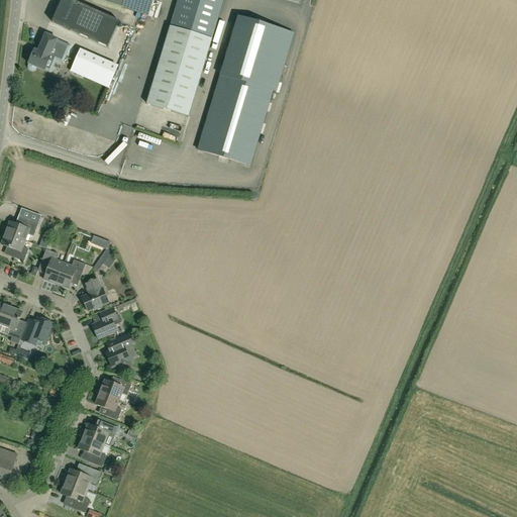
[(70,0),(62,0),(52,22),(107,47),(118,21),(70,0)]
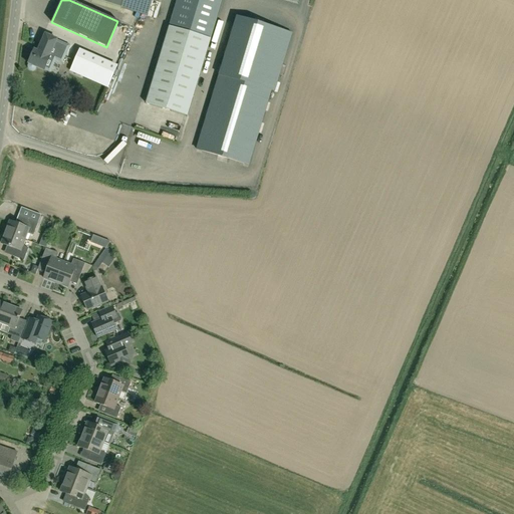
[(148,15),(152,0),(123,0),(121,7),(148,15)]
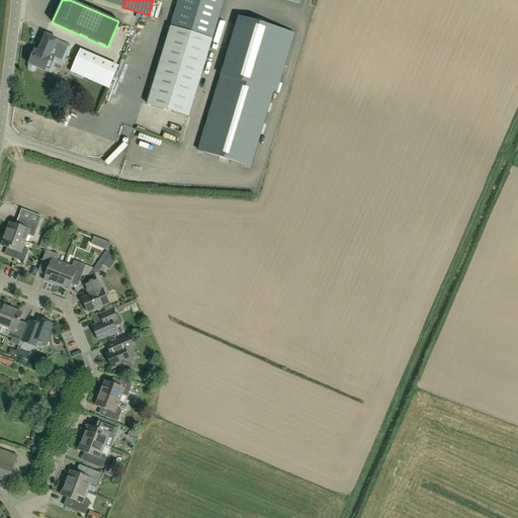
[(177,0),(177,2),(171,22),(213,35),(224,0),(177,0)]
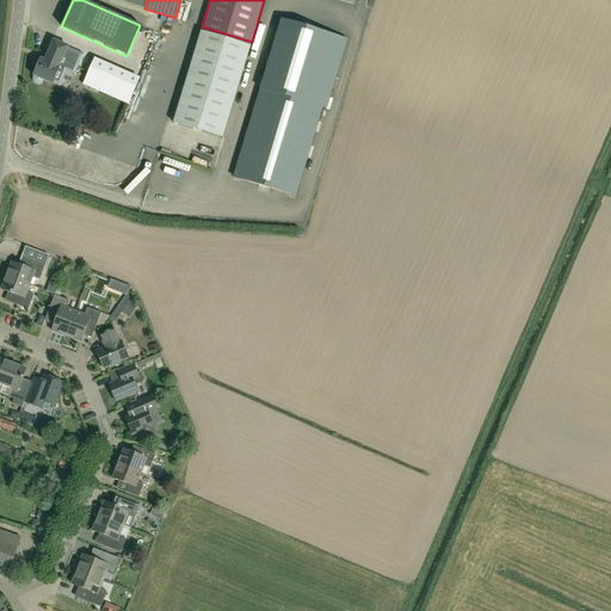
[(346,39),(282,19),(234,177),(296,196),(323,105),(326,105),(346,39)]
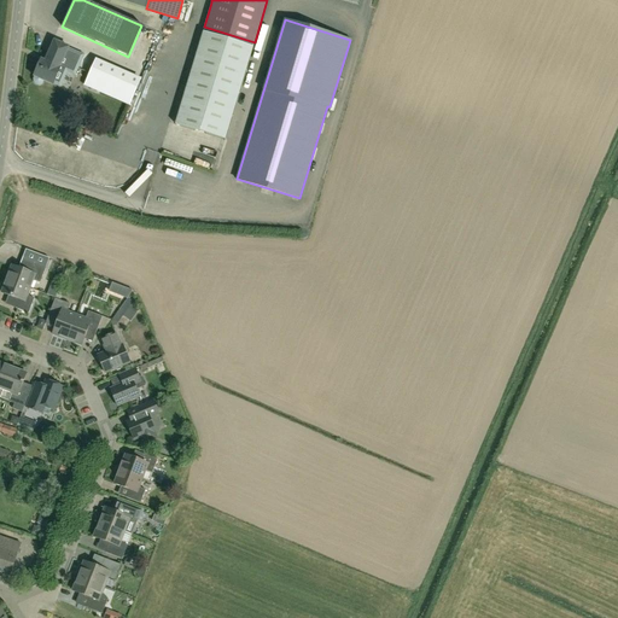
[(182,27),(173,23),(168,34),(179,38),(182,27)]
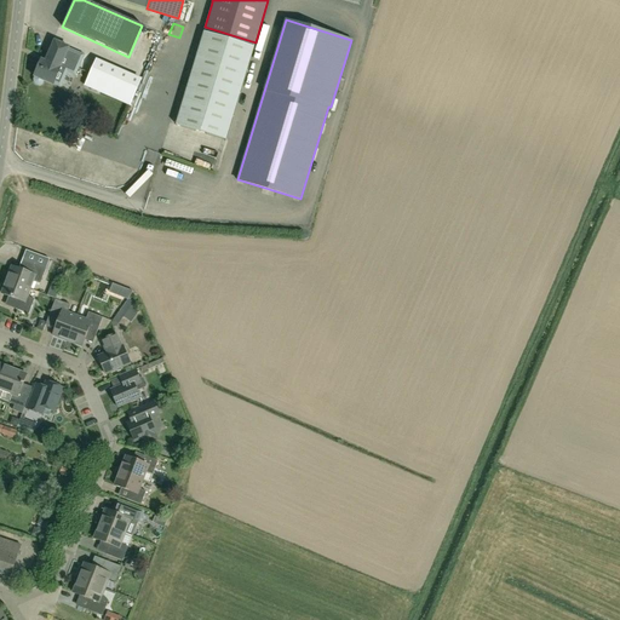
[(202,38),(174,125),(225,139),(251,56),(253,47),(256,42),(205,27),(202,38)]
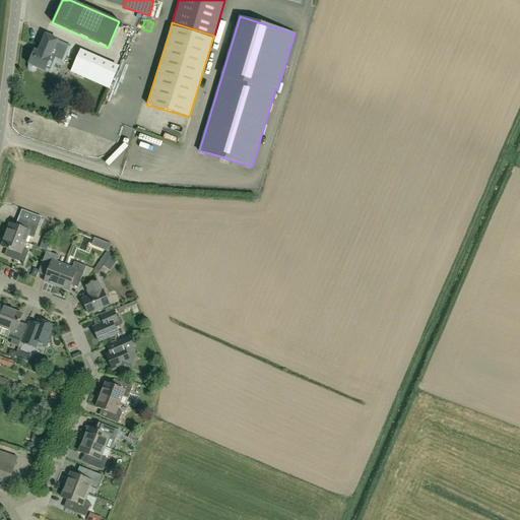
[(34,51),(27,64),(28,65),(27,67),(27,69),(29,71),(31,72),(34,71),(36,70),(37,68),(45,71),(45,69),(51,72),(56,61),(63,64),(70,47),(57,41),(57,40),(45,35),(38,52),(34,51)]
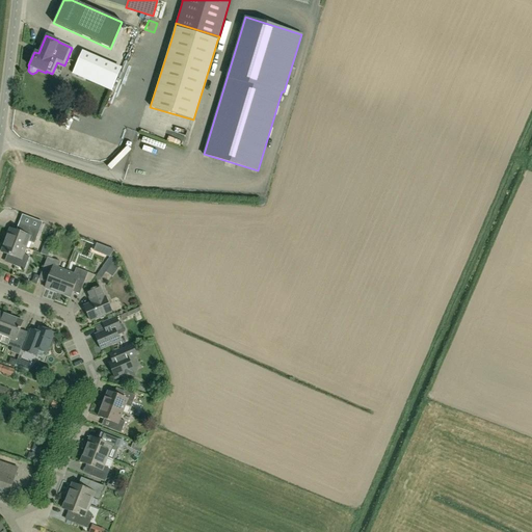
[(91,82),(101,60),(82,52),(73,74),(91,82)]
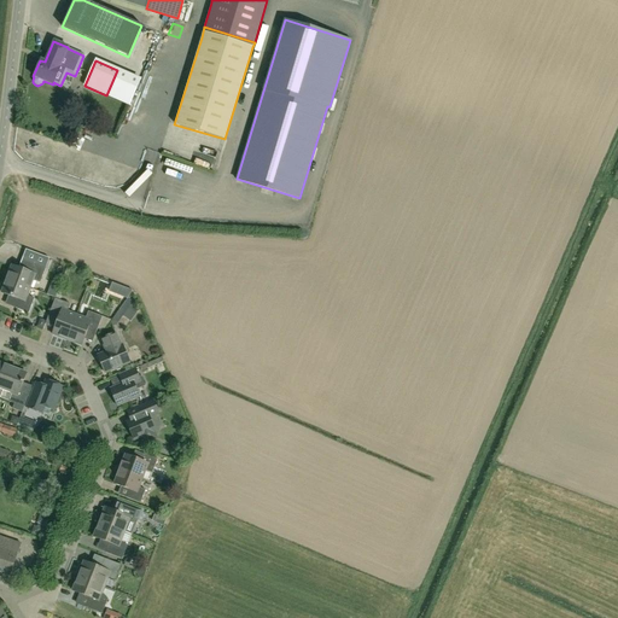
[(129,105),(140,80),(117,70),(106,95),(129,105)]
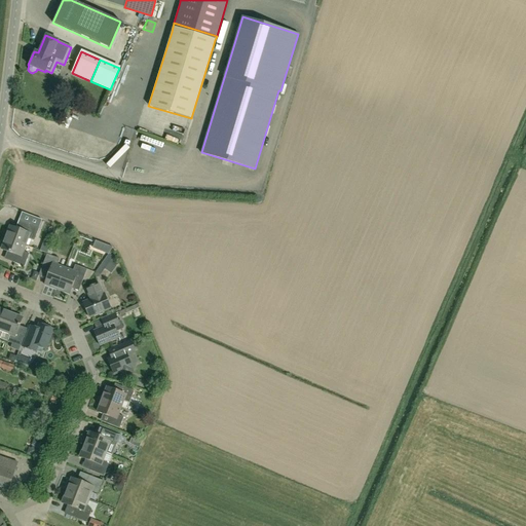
[(115,116),(120,110),(115,105),(110,111),(115,116)]
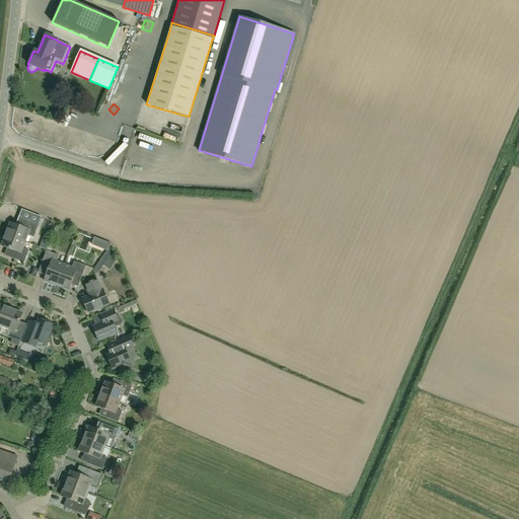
[(9,223),(5,234),(24,242),(27,235),(33,238),(39,225),(26,221),(23,228),(9,223)]
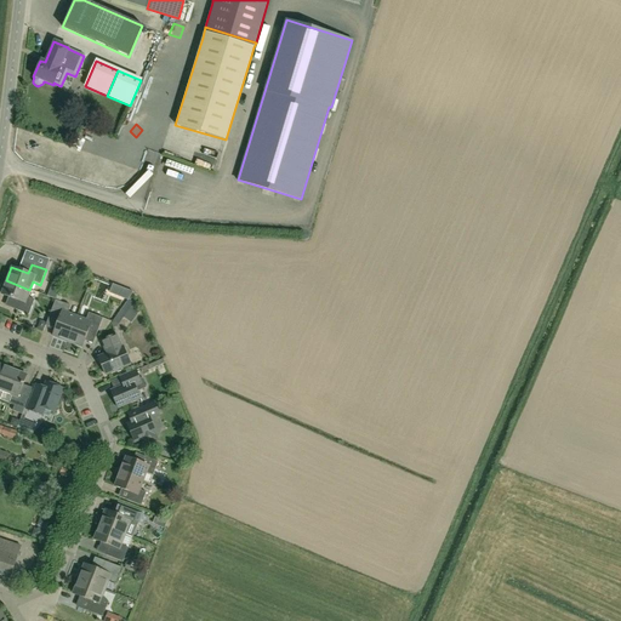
[(27,297),(29,290),(6,280),(1,295),(18,301),(15,309),(28,315),(34,300),(27,297)]
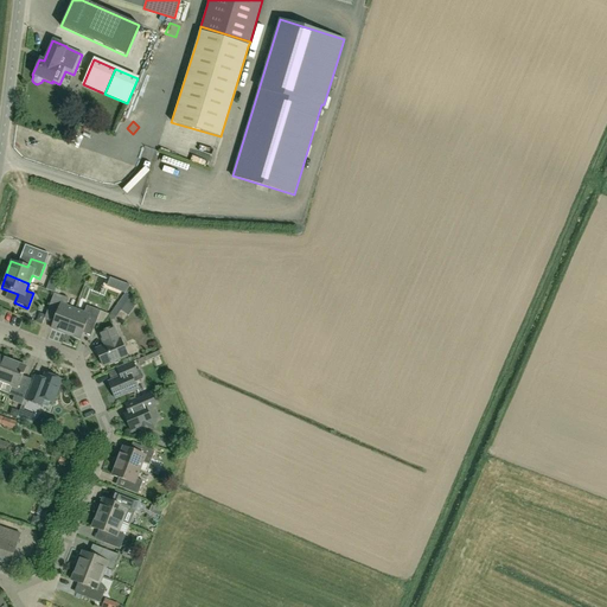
[(51,328),(65,334),(75,310),(65,306),(69,299),(53,293),(48,310),(57,313),(51,328)]
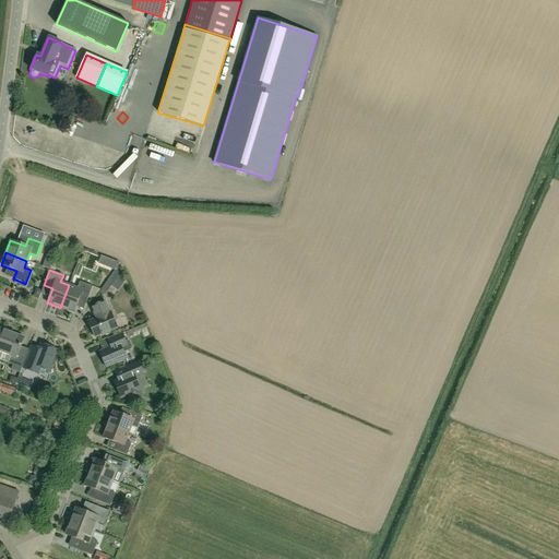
[(116,280),(120,283),(123,283),(127,278),(120,274),(116,280)]
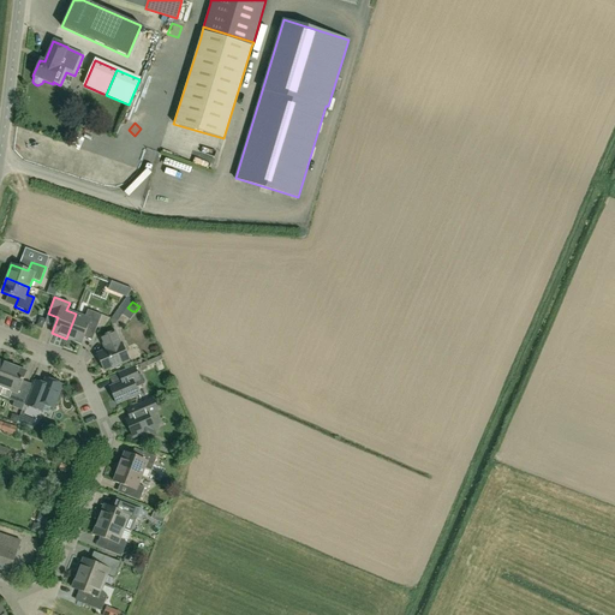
[(76,314),(66,339),(81,344),(87,328),(95,332),(101,315),(88,310),(84,317),(76,314)]
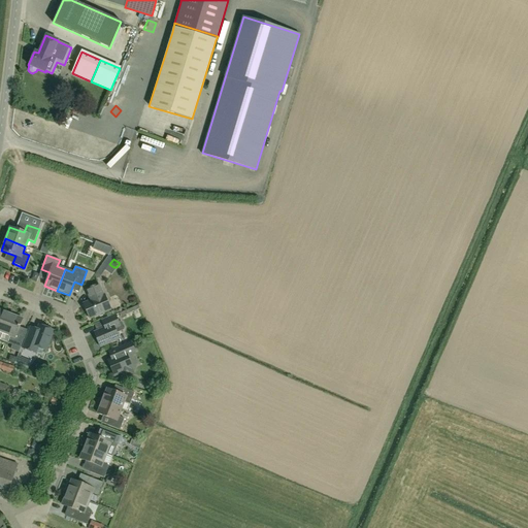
[(110,310),(104,294),(103,295),(99,285),(86,290),(90,300),(83,303),(90,319),(97,316),(99,317),(102,316),(103,314),(110,310)]
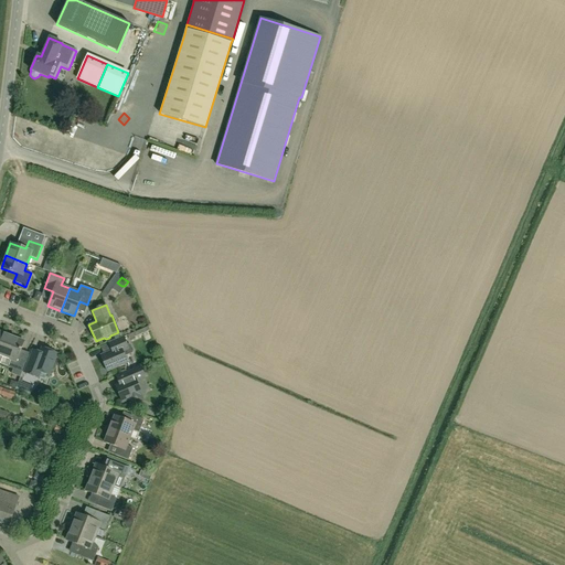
[(0,355),(2,356),(10,337),(0,331),(0,355)]
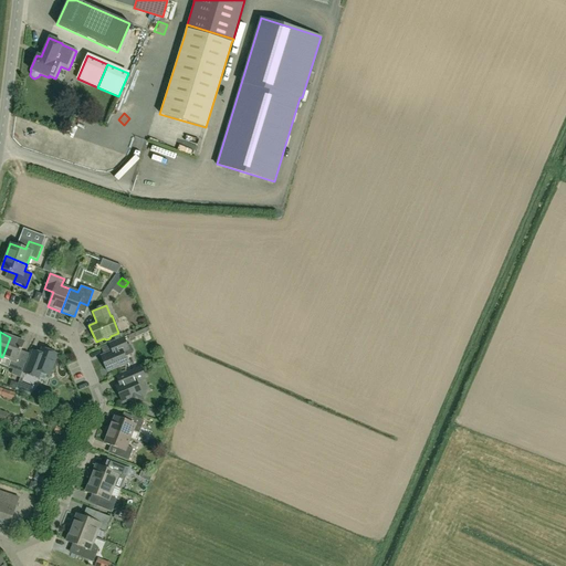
[(10,337),(2,357),(8,359),(10,363),(8,368),(12,369),(11,375),(20,378),(25,364),(17,360),(24,342),(10,337)]
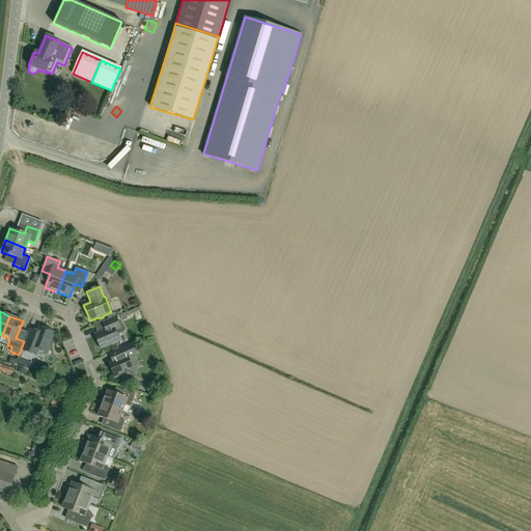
[(119,325),(116,316),(102,323),(105,330),(94,334),(101,348),(119,341),(116,334),(123,331),(124,330),(122,325),(120,325),(119,325)]
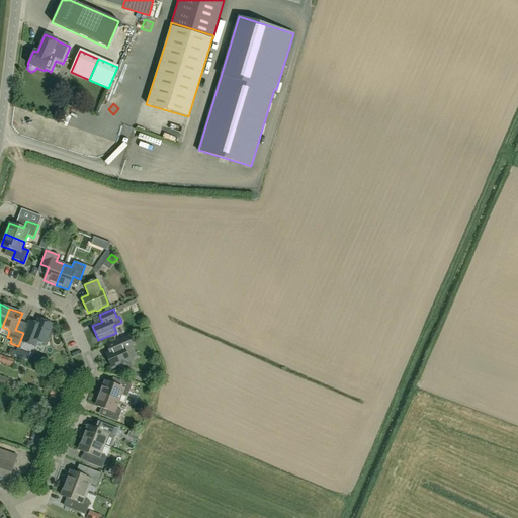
[(45,344),(53,324),(38,319),(36,324),(29,321),(21,342),(34,347),(37,341),(45,344)]
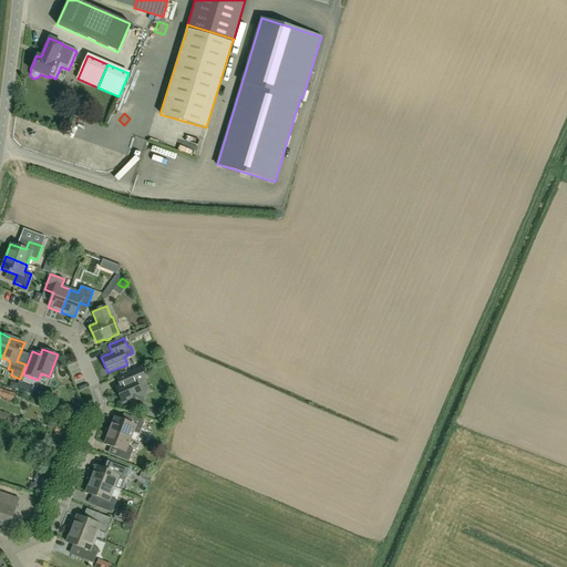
[(83,368),(76,371),(80,379),(86,374),(83,368)]
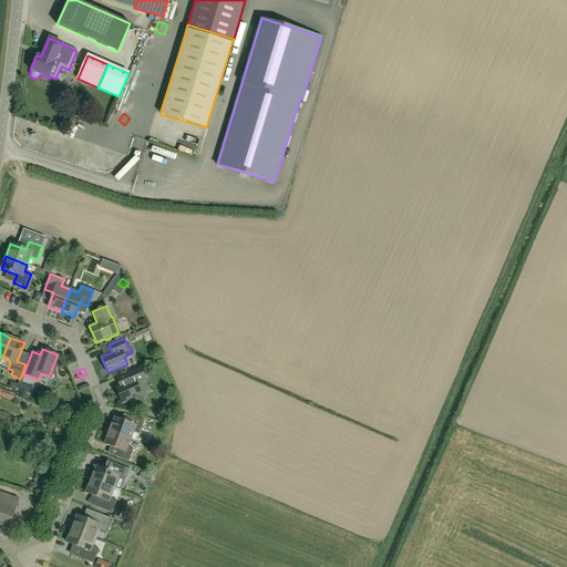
[(131,404),(134,405),(141,403),(143,400),(141,397),(142,395),(135,379),(143,375),(140,368),(125,373),(129,381),(115,387),(123,404),(130,401),(131,404)]
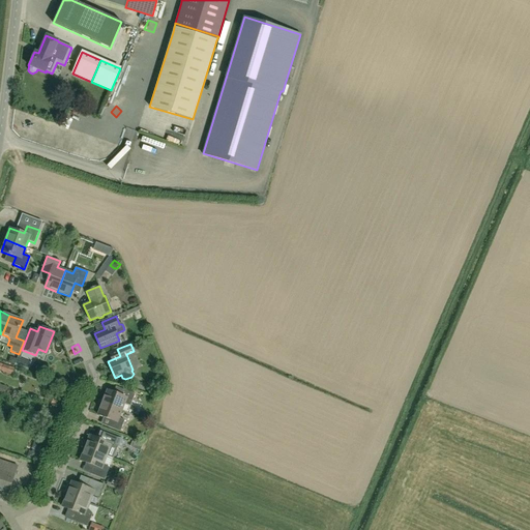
[(0,362),(0,369),(1,370),(1,372),(12,375),(18,377),(21,371),(16,369),(15,369),(3,364),(0,362)]
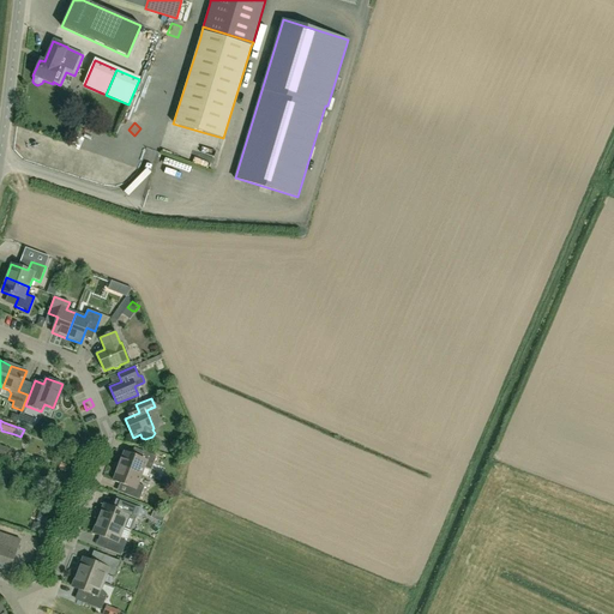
[(125,452),(119,467),(142,475),(144,467),(151,469),(156,456),(142,451),(139,457),(125,452)]
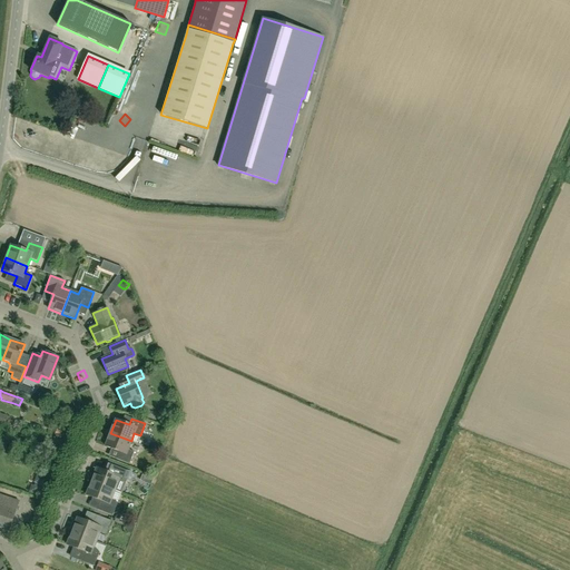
[(128,448),(131,441),(110,433),(105,446),(118,452),(116,459),(129,464),(134,452),(129,450),(128,448)]
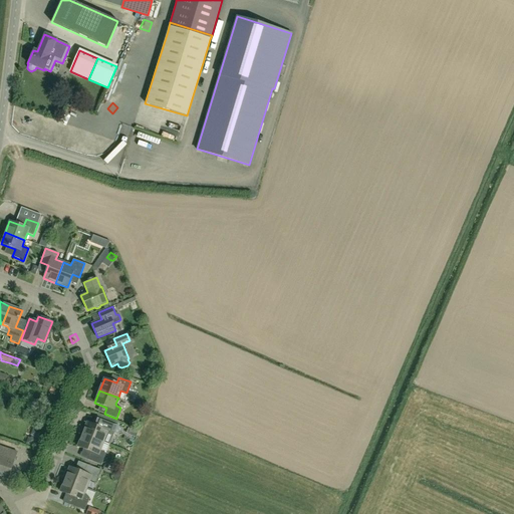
[(87,423),(82,435),(102,443),(105,437),(107,438),(112,437),(117,425),(103,419),(100,428),(87,423)]
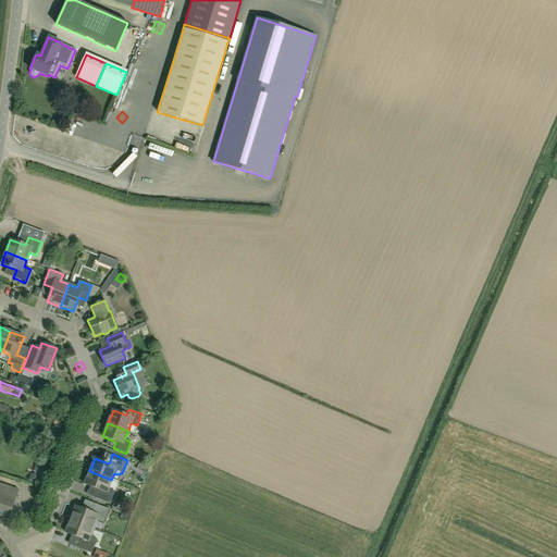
[(35,472),(34,474),(31,475),(28,481),(36,484),(41,469),(36,466),(34,471),(35,472)]
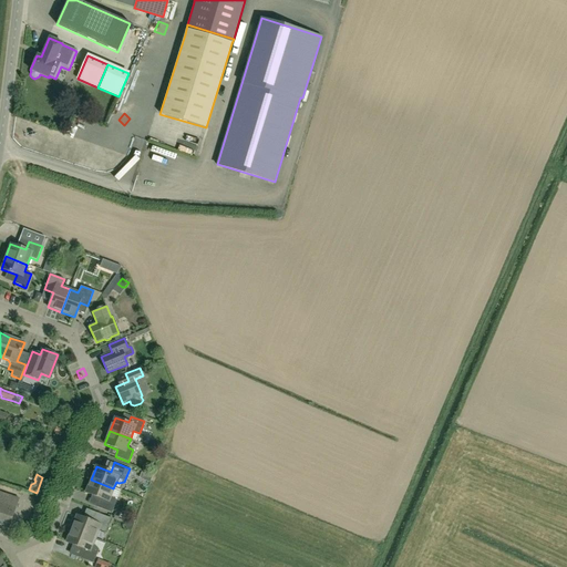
[(113,488),(91,480),(85,493),(100,498),(96,507),(112,513),(116,501),(115,498),(111,496),(113,488)]
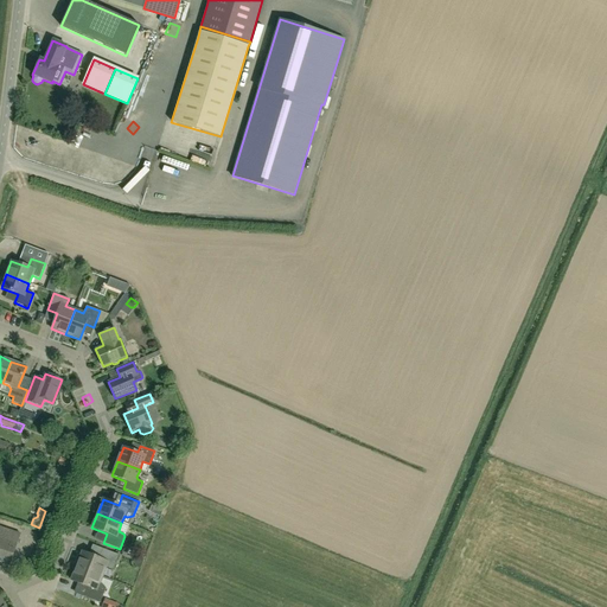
[(0,526),(0,562),(10,566),(20,534),(0,526)]
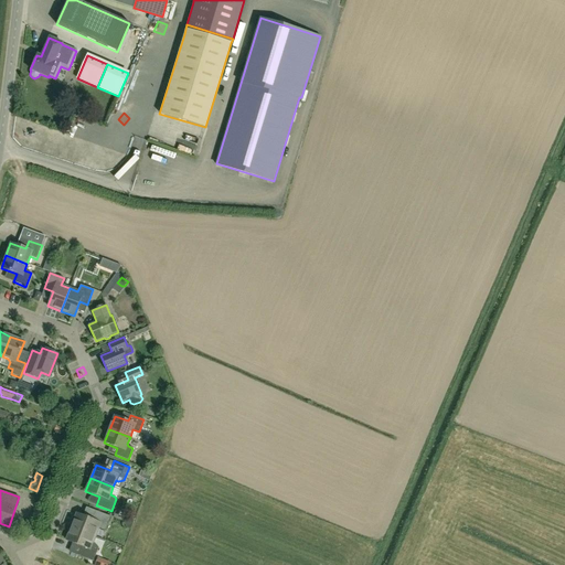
[(76,513),(72,526),(95,536),(98,528),(105,531),(110,516),(95,511),(92,520),(76,513)]
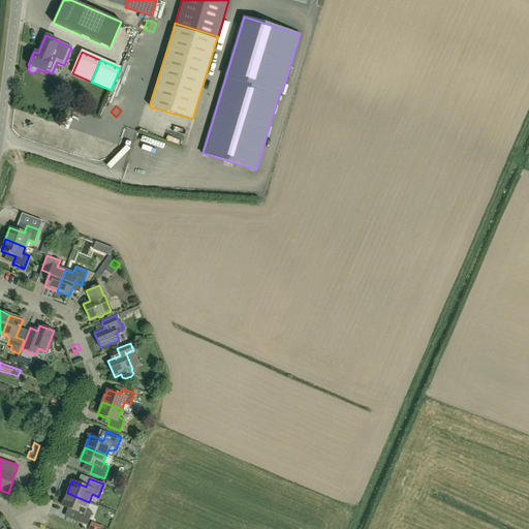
[(89,502),(67,493),(62,506),(76,511),(73,520),(87,526),(92,512),(89,508),(87,507),(89,502)]
